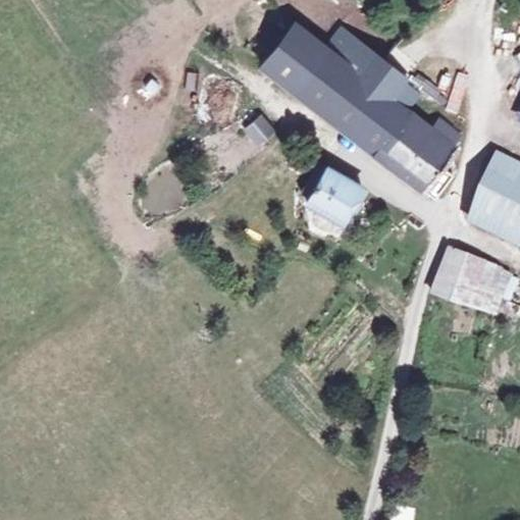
[(325,43),(294,19),(263,63),(360,146),(424,195),(425,194),(436,201),(452,175),(442,169),(455,150),(449,146),(458,134),(434,118),(426,127),(388,98),(402,81),(377,62),(334,31),(325,43)]
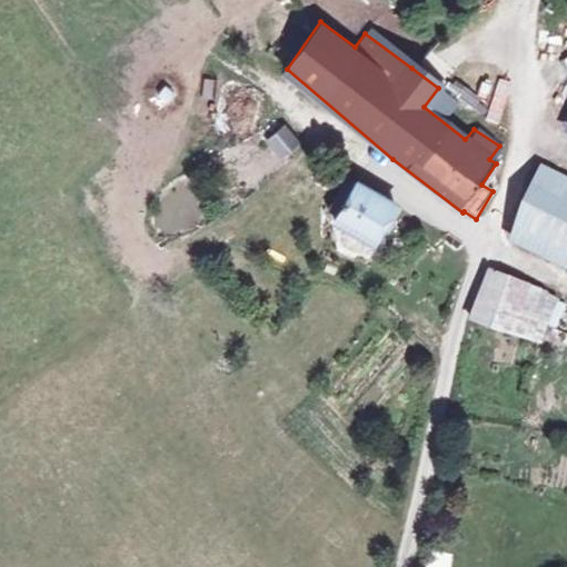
[(288,116),(274,130),(282,147),(300,131),(288,116)]
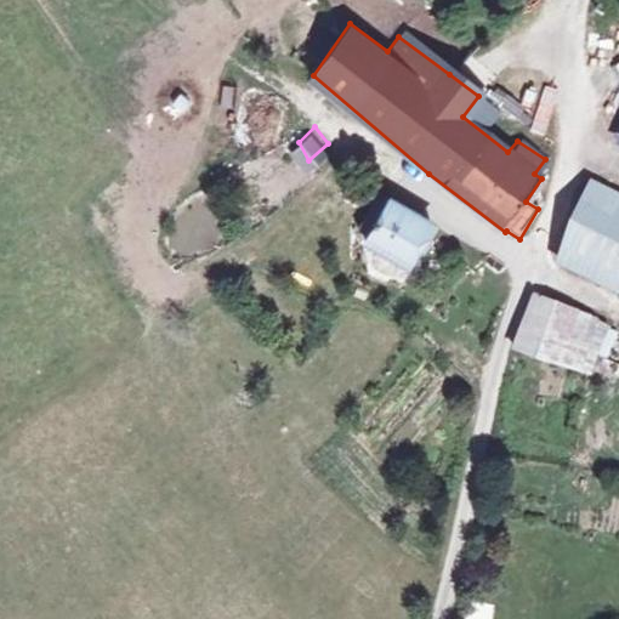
[(618,192),(591,179),(561,237),(558,245),(555,255),(618,282),(618,192)]
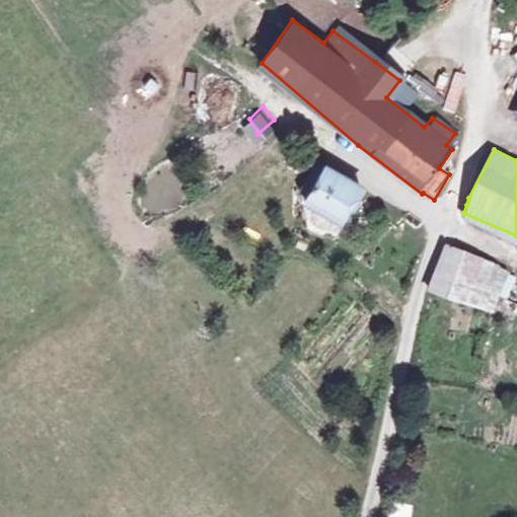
[(311,202),(345,226),(368,194),(335,170),(333,173),(325,168),(315,180),(307,192),(314,198),(311,202)]
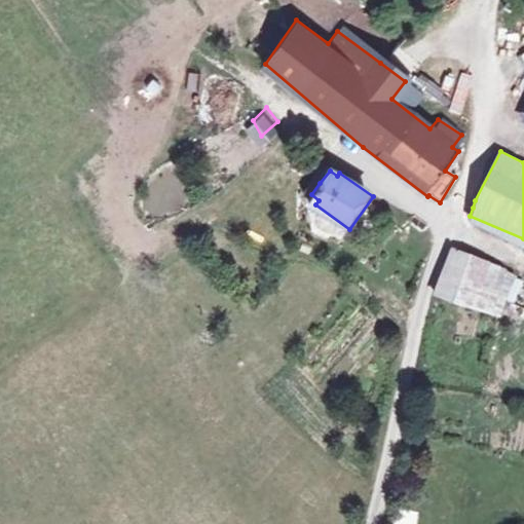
[(523,271),(456,251),(440,294),(514,319),(517,312),(523,313),(523,300),(521,300),(523,293),(523,271)]
